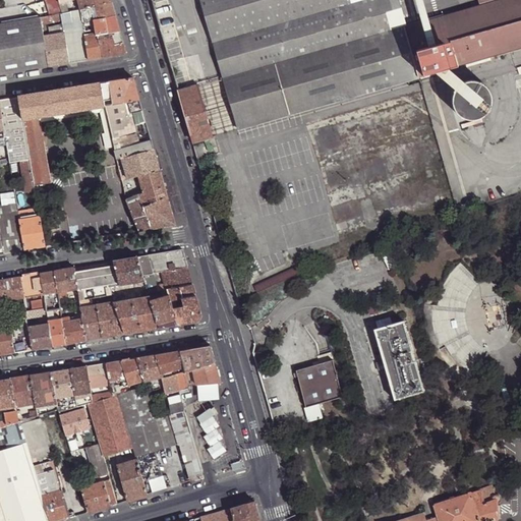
[(45,0),(49,16),(61,14),(63,14),(60,3),(59,0),(45,0)]
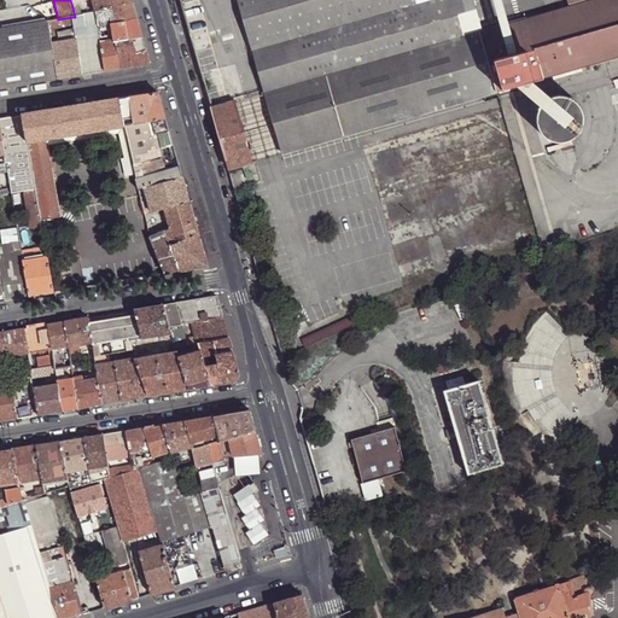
[(92,0),(95,11),(97,11),(109,9),(133,3),(132,0),(92,0)]
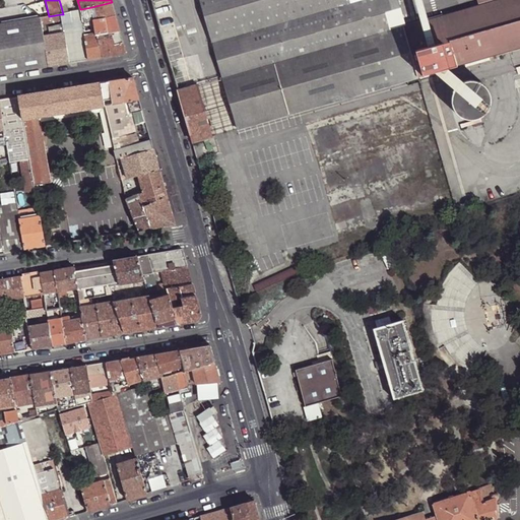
[(200,0),(212,43),(362,0),(200,0)]
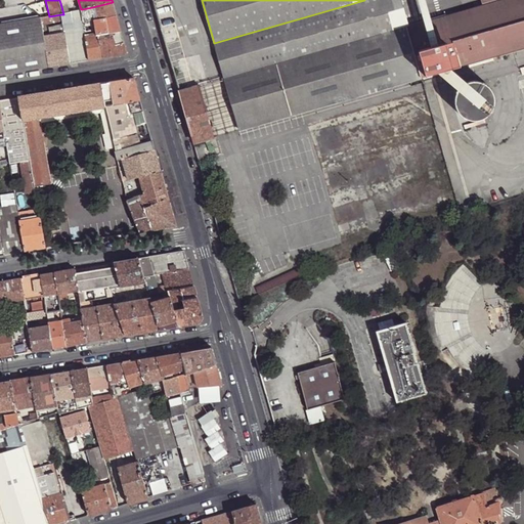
[(364,0),(214,43),(224,79),(406,27),(398,0),(364,0)]
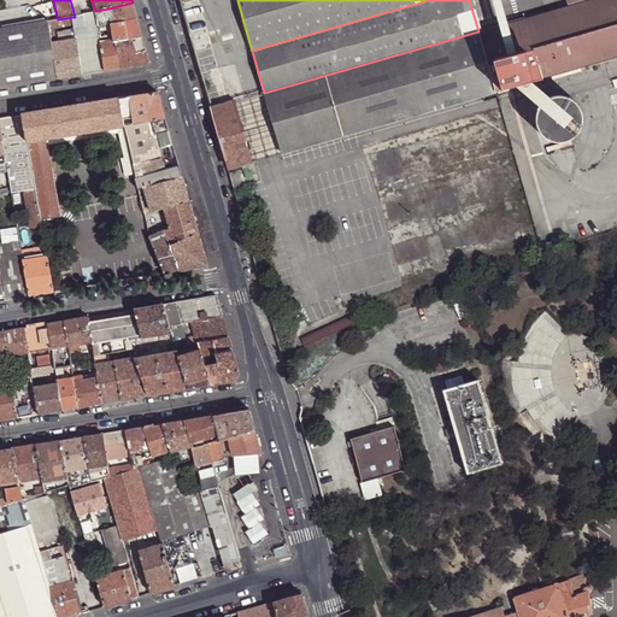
[(616,0),(583,0),(570,4),(524,18),(539,72),(541,77),(551,75),(552,78),(580,71),(579,68),(616,56),(616,0)]
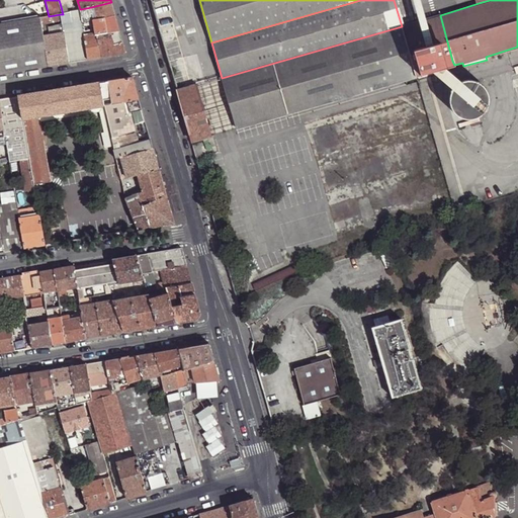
[(113,10),(111,2),(91,7),(93,19),(115,15),(113,10)]
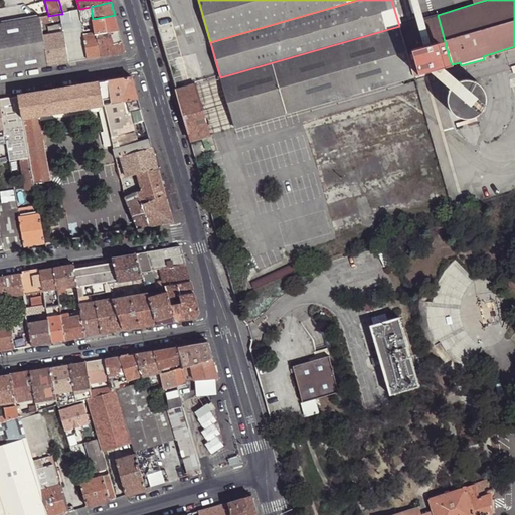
[(93,19),(91,7),(80,9),(82,22),(93,20),(93,19)]
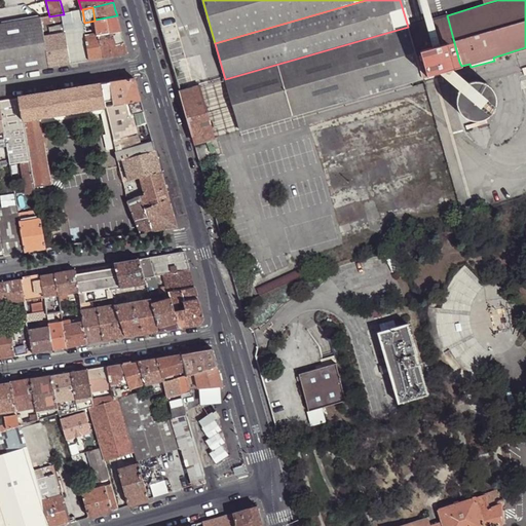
[(68,49),(70,64),(78,62),(90,61),(86,36),(86,33),(84,23),(82,9),(81,9),(68,13),(64,14),(62,14),(63,23),(65,34),(68,49)]
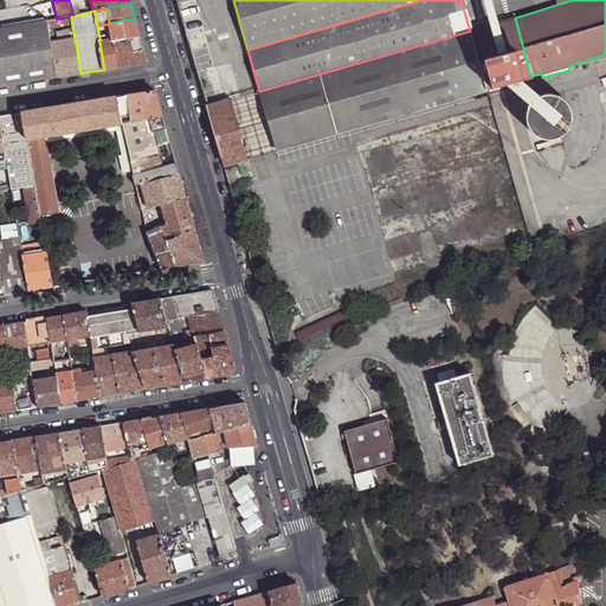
[(57,19),(49,20),(50,30),(72,26),(71,17),(57,19)]
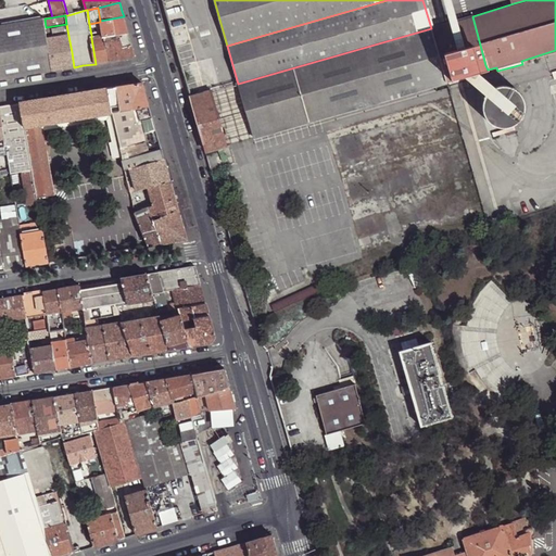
[(126,26),(124,16),(100,21),(100,22),(102,33),(103,36),(103,37),(104,37),(128,33),(126,26)]
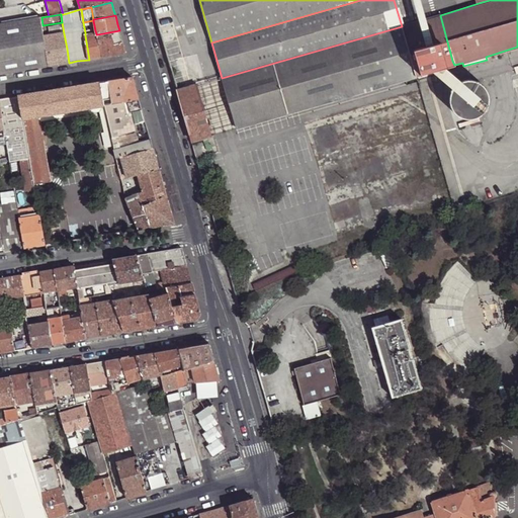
[(413,23),(402,26),(412,63),(416,62),(416,64),(418,64),(421,73),(419,74),(419,75),(427,73),(445,67),(444,63),(452,61),(440,15),(413,23)]
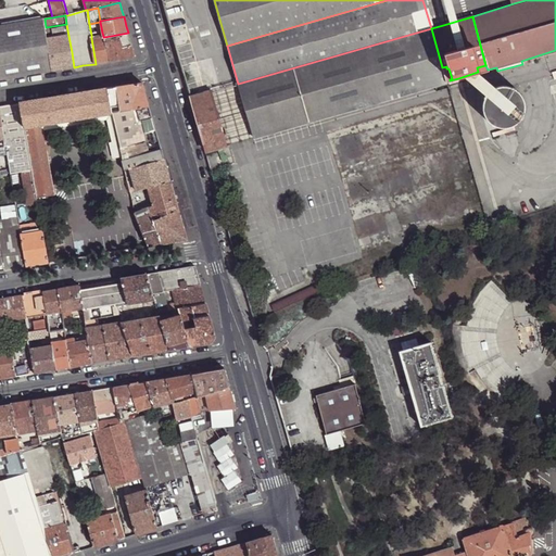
[(0,79),(53,71),(48,39),(46,27),(45,19),(0,26),(0,79)]
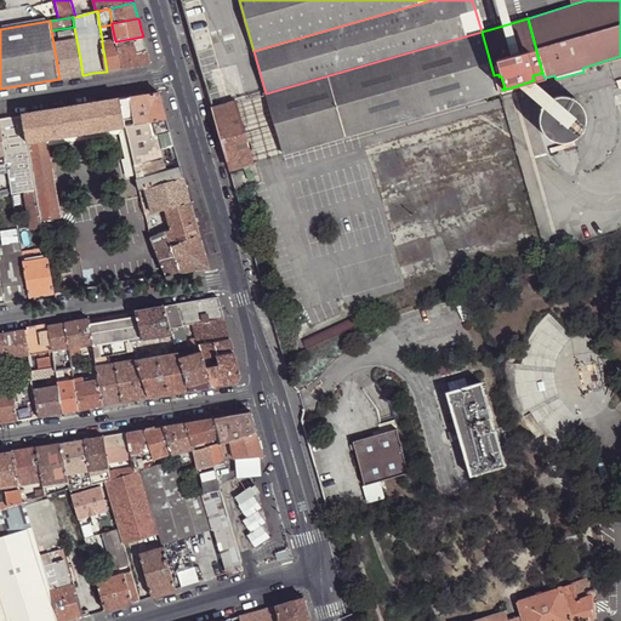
[(266,93),(283,154),(485,96),(499,92),(494,75),(482,32),(266,93)]
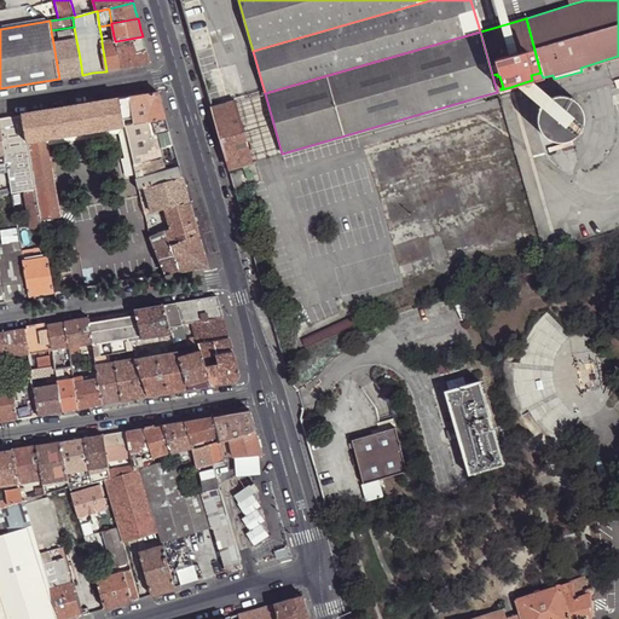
[(148,53),(143,36),(116,41),(122,68),(150,64),(148,53)]
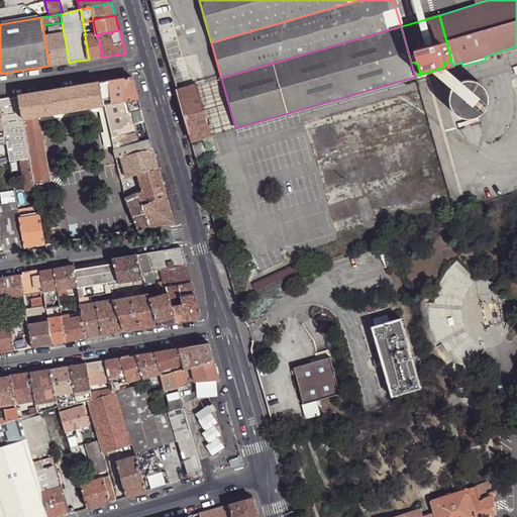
[(44,36),(49,66),(69,63),(67,48),(64,33),(44,36)]
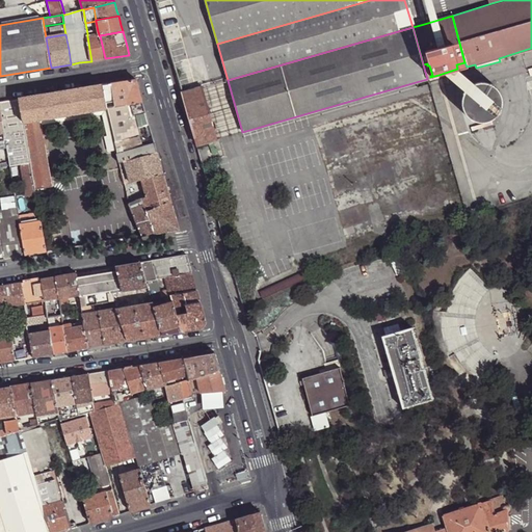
[(87,36),(91,61),(105,58),(100,35),(99,35),(99,34),(87,36)]
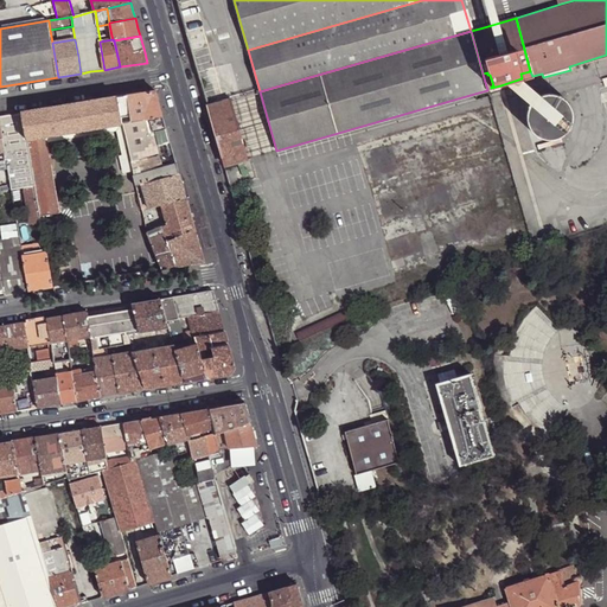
[(487,72),(483,74),(487,90),(491,88),(491,87),(493,85),(490,75),(487,75),(487,72)]
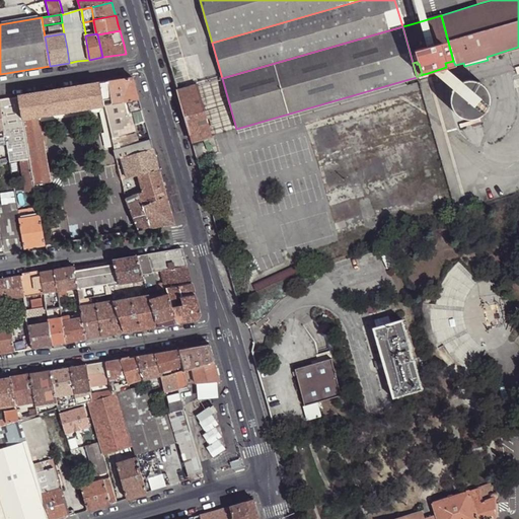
[(133,78),(100,83),(103,100),(110,99),(112,104),(139,100),(137,91),(133,78)]
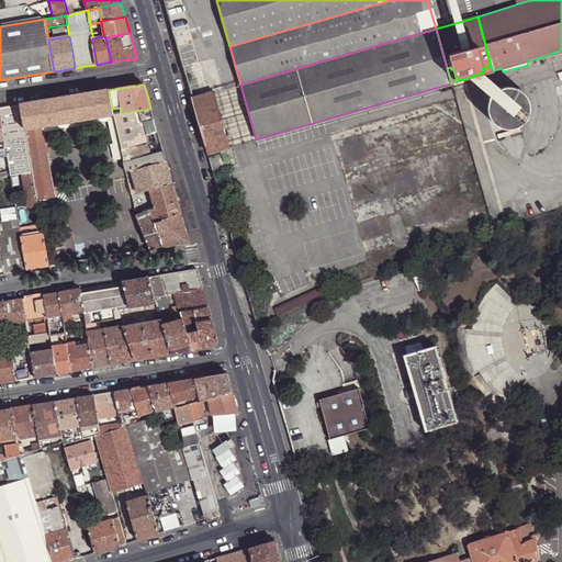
[(213,92),(228,147),(244,143),(256,139),(240,85),(228,88),(213,92)]
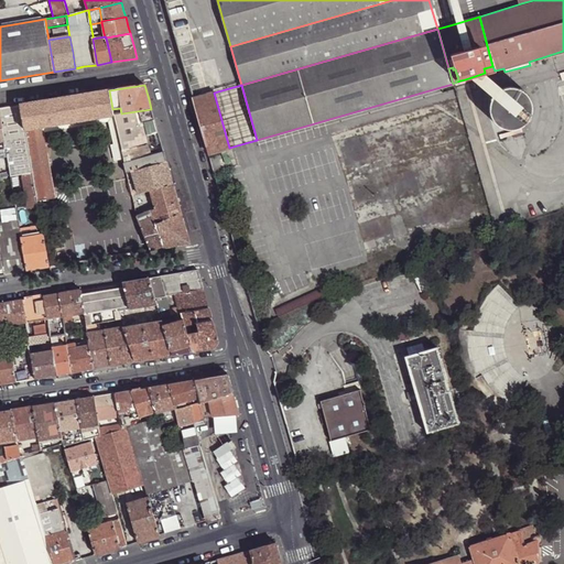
[(519,128),(520,127),(522,126),(527,121),(530,116),(531,111),(531,106),(530,101),(529,98),(525,94),(523,91),(520,89),(516,88),(512,87),(507,87),(501,88),(494,94),(491,97),(490,101),(489,106),(489,111),(490,116),(495,122),(500,127),(503,128),(510,129),(513,129),(519,128)]
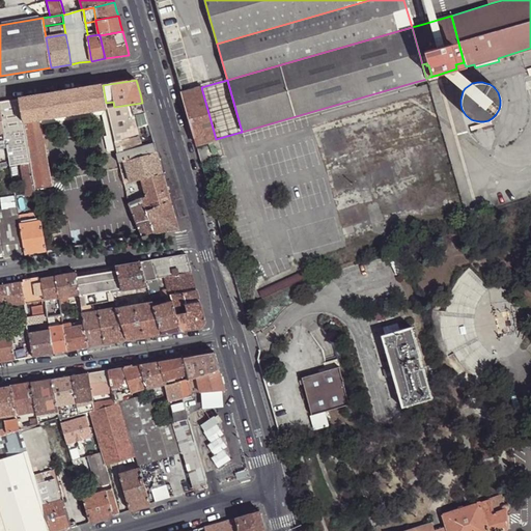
[(106,103),(103,85),(20,99),(24,122),(32,121),(39,119),(107,109),(106,103)]
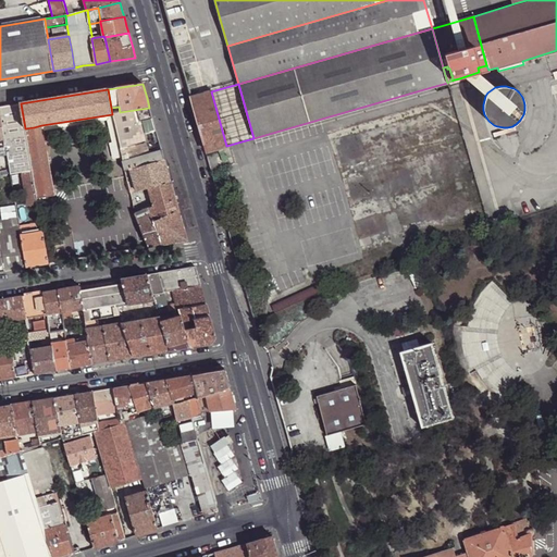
[(190,98),(206,152),(226,146),(211,91),(190,98)]
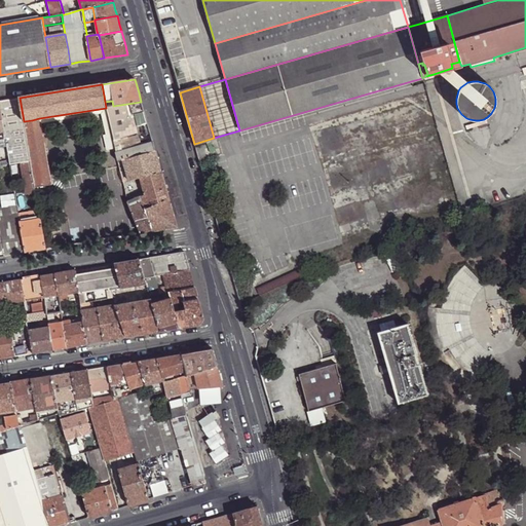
[(24,121),(20,98),(0,101),(0,107),(5,139),(9,160),(10,164),(21,163),(30,161),(25,133),(24,121)]
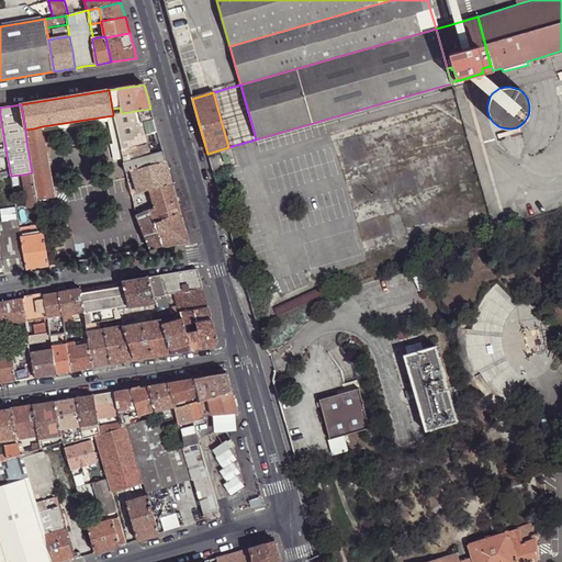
[(157,128),(150,109),(121,113),(113,115),(114,120),(117,133),(122,152),(146,146),(144,136),(158,133),(157,128)]
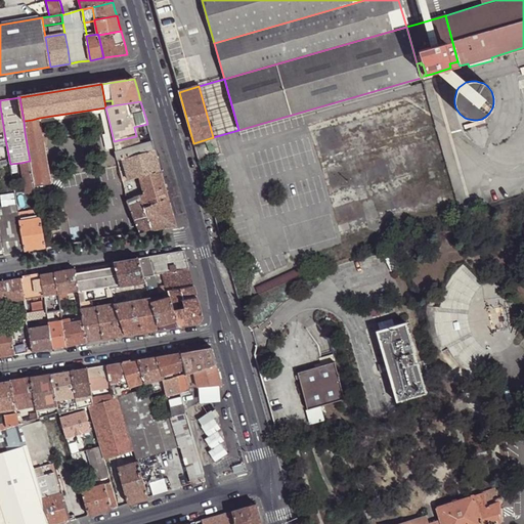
[(106,112),(105,107),(39,118),(40,124),(101,114),(106,112)]
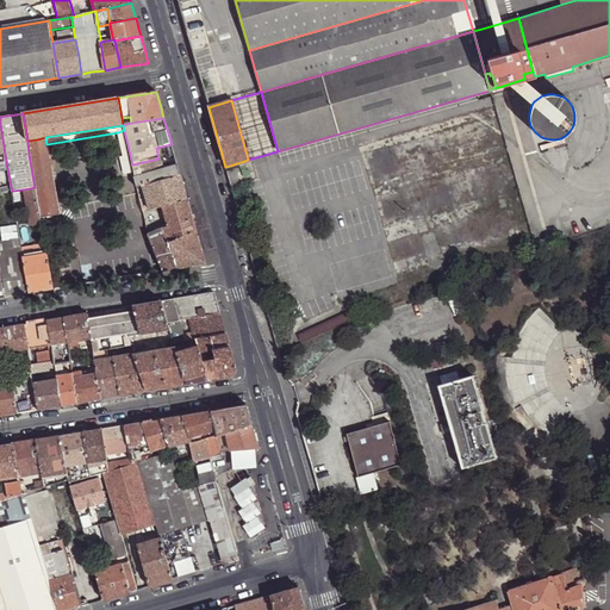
[(128,144),(124,130),(118,132),(128,175),(135,174),(134,169),(132,165),(128,144)]
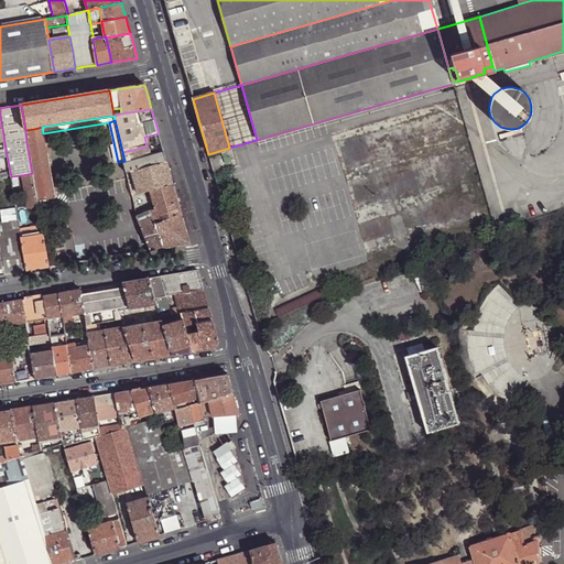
[(43,133),(42,127),(34,129),(36,138),(34,141),(26,142),(32,173),(38,202),(55,198),(43,133)]
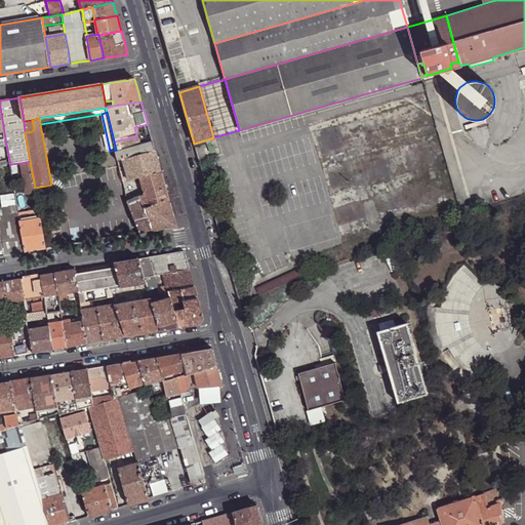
[(485,124),(484,118),(483,119),(478,120),(475,120),(475,122),(466,124),(467,128),(476,125),(476,127),(485,124)]
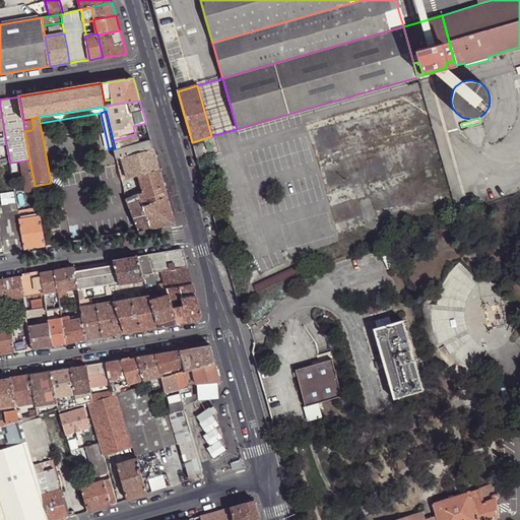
[(31,119),(23,120),(24,131),(31,130),(34,127),(31,119)]
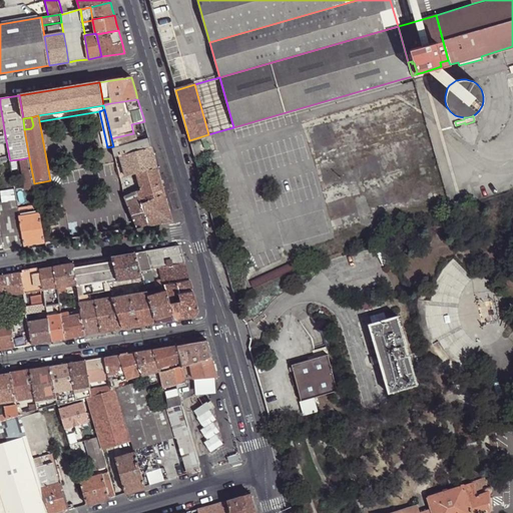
[(147,132),(144,121),(131,124),(133,133),(134,137),(112,142),(113,146),(113,149),(149,138),(147,132)]
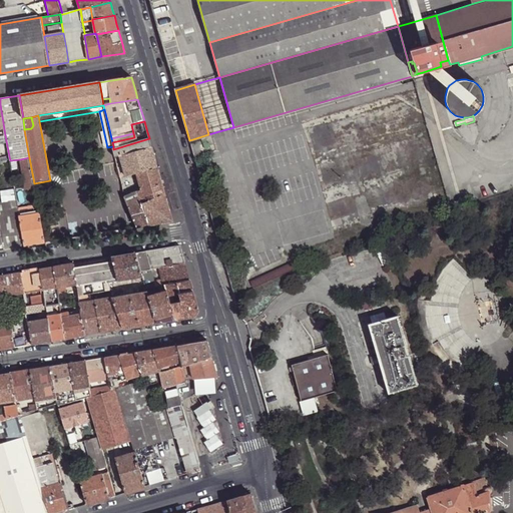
[(134,137),(133,133),(111,138),(112,142),(134,137)]
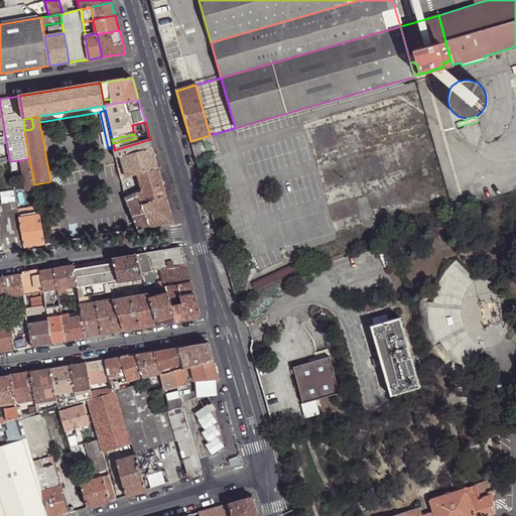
[(152,148),(150,139),(114,150),(116,159),(152,148)]
